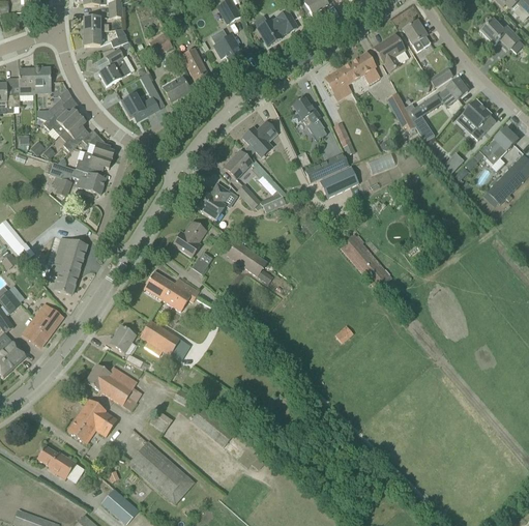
[(0,11),(9,11),(8,0),(0,0),(0,11)]
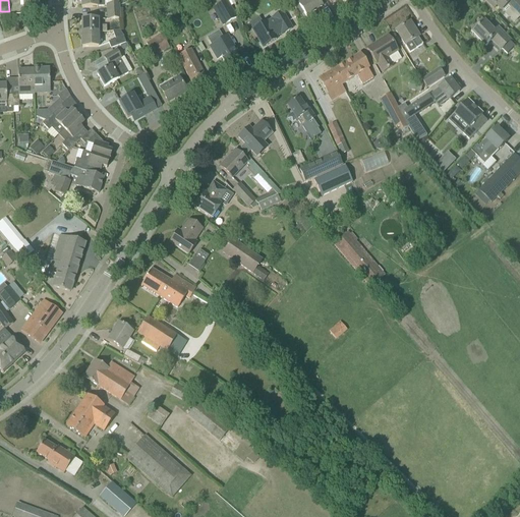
[(107,1),(108,9),(121,8),(120,0),(107,1)]
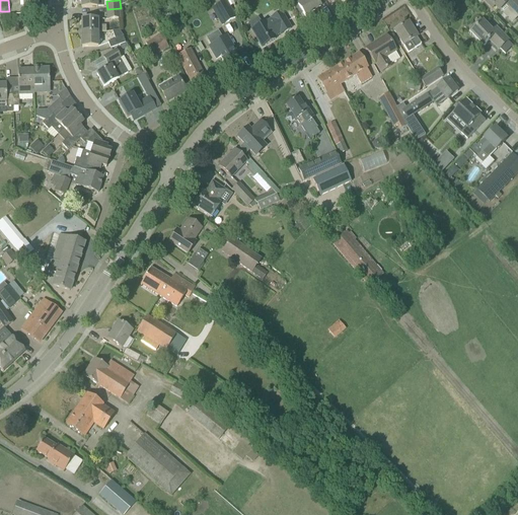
[(213,5),(223,22),(237,14),(229,0),(221,0),(213,5)]
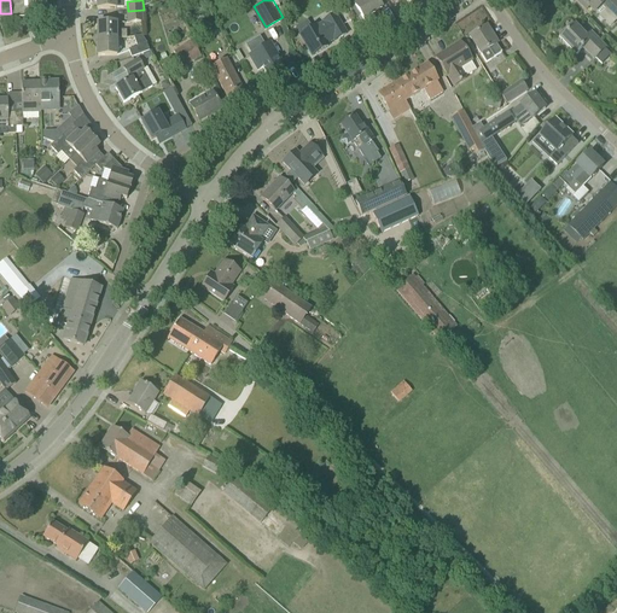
[(356,0),(355,1),(365,16),(366,15),(368,17),(374,12),(373,11),(383,4),(380,0),(356,0)]
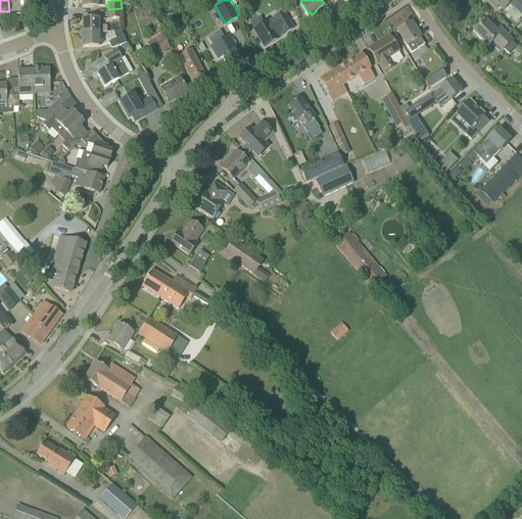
[(500,2),(506,8),(512,2),(518,8),(521,4),(521,0),(491,0),(496,5),(500,2)]
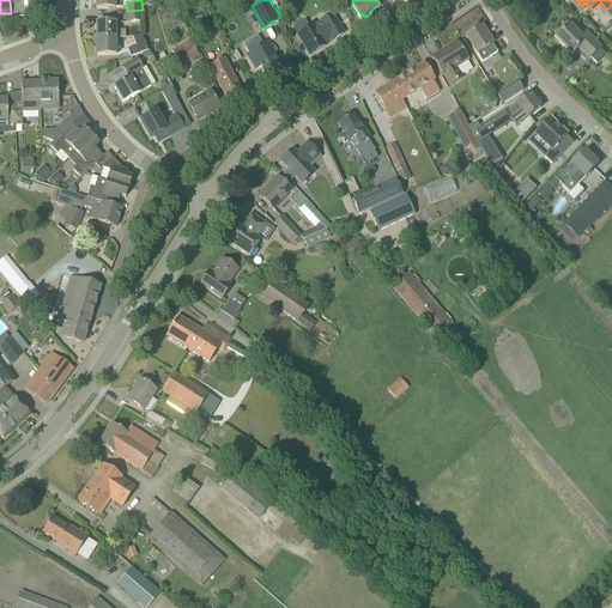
[(143,10),(127,11),(127,19),(143,18),(143,10)]
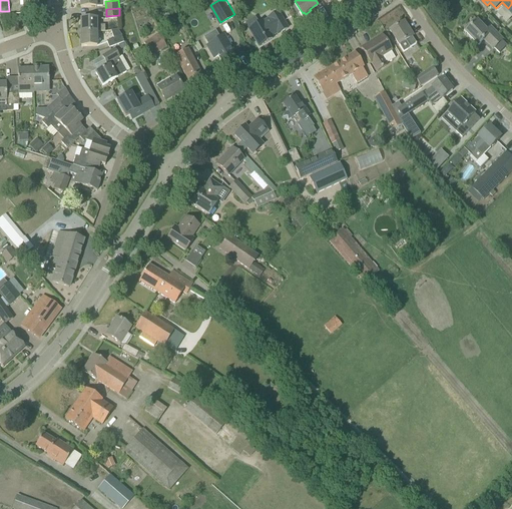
[(279,31),(289,25),(279,9),(249,26),(260,43),(274,35),(273,33),(278,30),(279,31)]
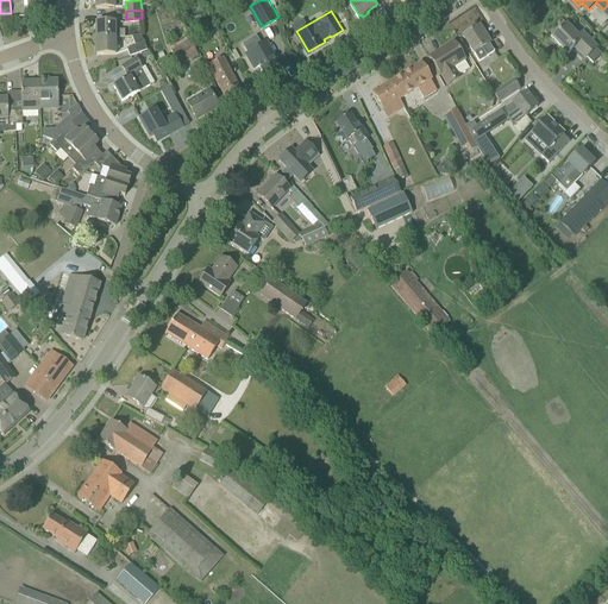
[(98,35),(116,35),(126,33),(125,26),(116,26),(116,18),(96,19),(98,35)]
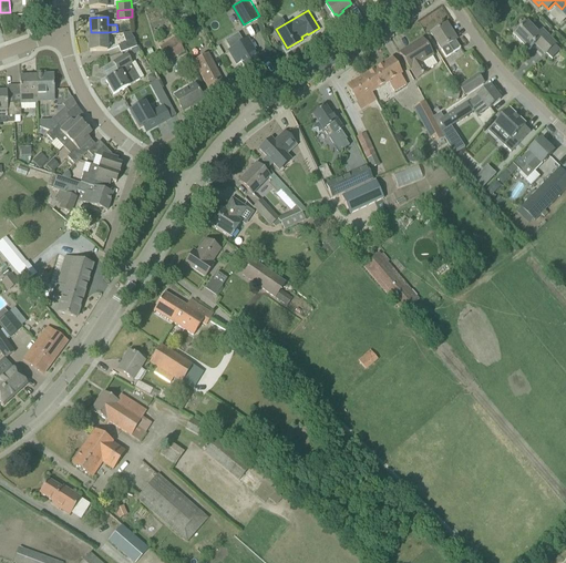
[(534,40),(535,41),(536,41),(546,51),(557,40),(544,27),(539,30),(530,20),(524,24),(522,22),(514,29),(516,32),(531,47),(533,44),(532,43),(534,40)]
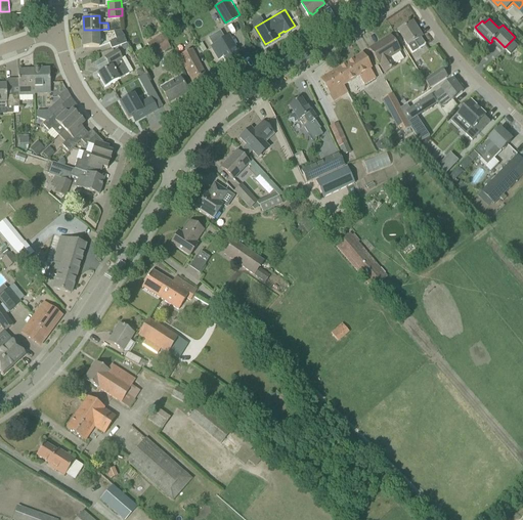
[(399,28),(412,49),(426,41),(422,34),(423,34),(416,23),(413,24),(411,20),(399,28)]
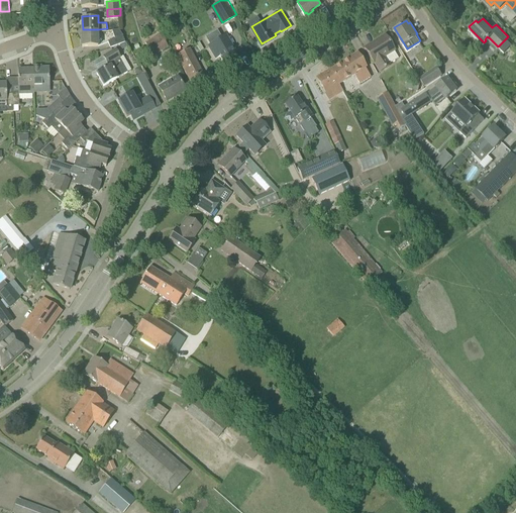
[(116,35),(108,38),(111,44),(125,39),(123,33),(119,26),(113,27),(116,35)]
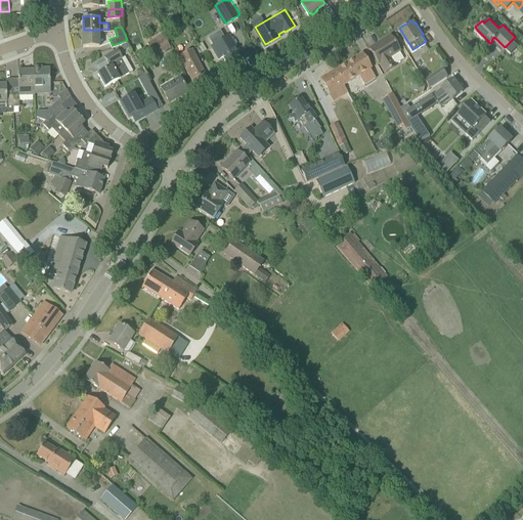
[(84,44),(99,44),(99,30),(84,30),(84,44)]
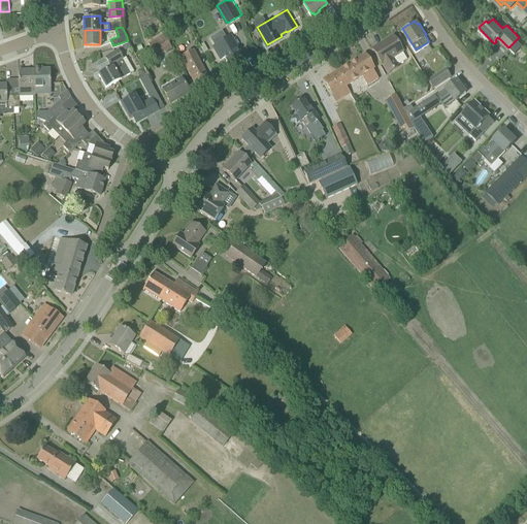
[(165,31),(150,40),(149,40),(157,55),(173,45),(165,31)]
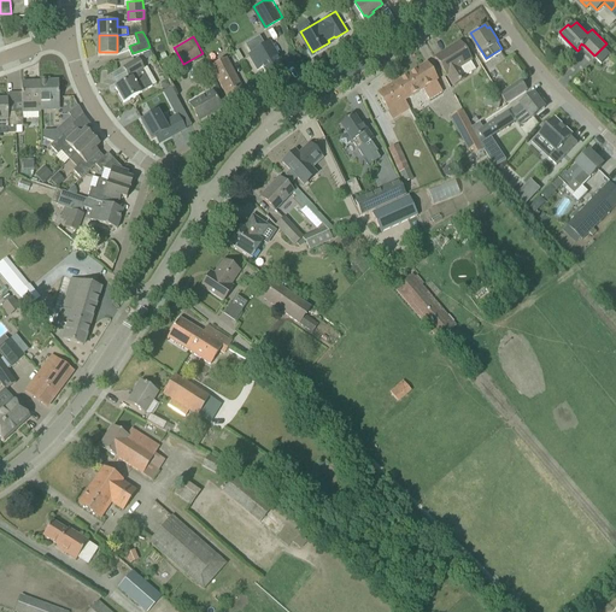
[(285,69),(280,60),(282,59),(270,37),(248,51),(258,66),(264,64),(271,77),(285,69)]
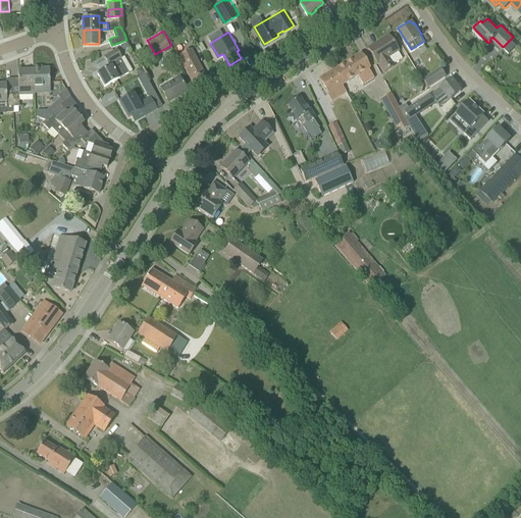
[(399,48),(389,33),(369,46),(377,61),(378,60),(383,69),(395,63),(388,54),(399,48)]
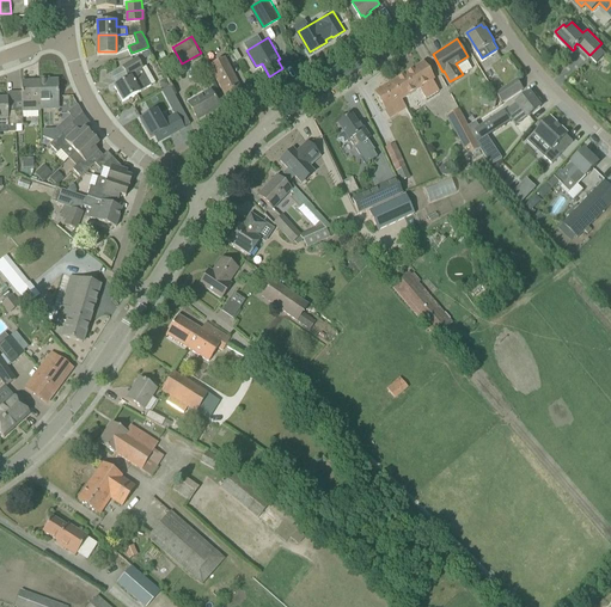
[(245,90),(226,54),(211,62),(228,98),(245,90)]
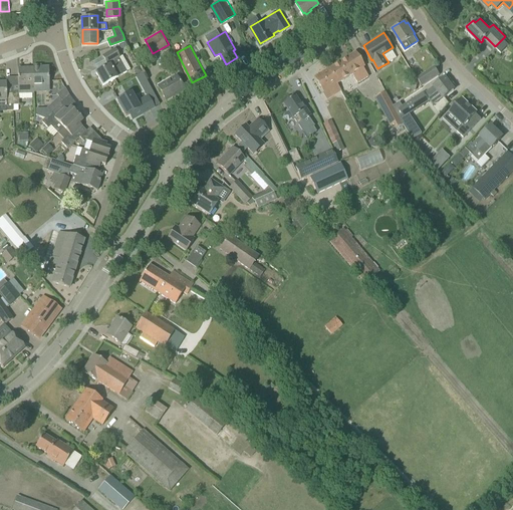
[(109,60),(110,62),(96,70),(103,82),(127,69),(127,68),(125,69),(120,62),(123,60),(119,55),(120,54),(115,46),(103,52),(108,61),(109,60)]
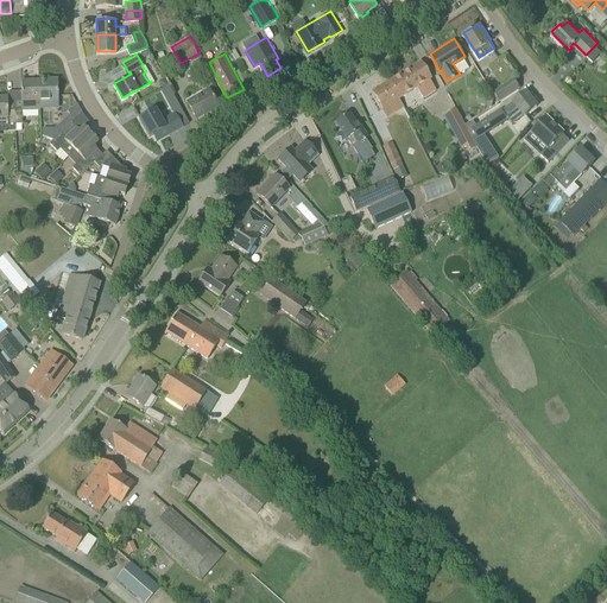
[(422,58),(389,78),(399,96),(418,84),(424,95),(437,88),(430,77),(432,76),(422,58)]
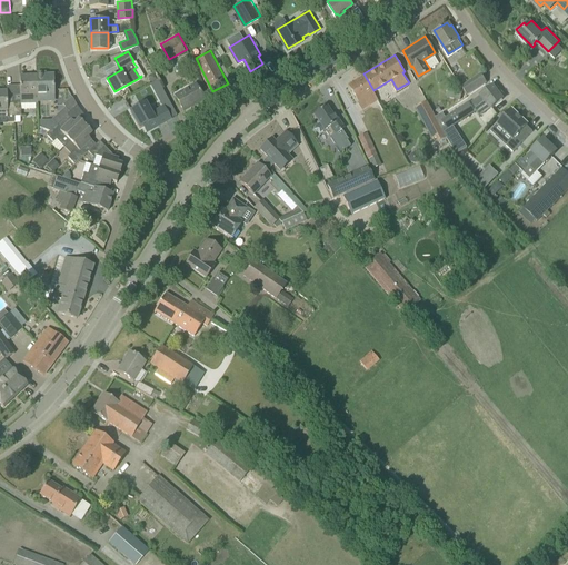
[(38,71),(38,92),(43,92),(43,97),(55,97),(55,71),(47,71),(46,70),(38,70),(38,71)]
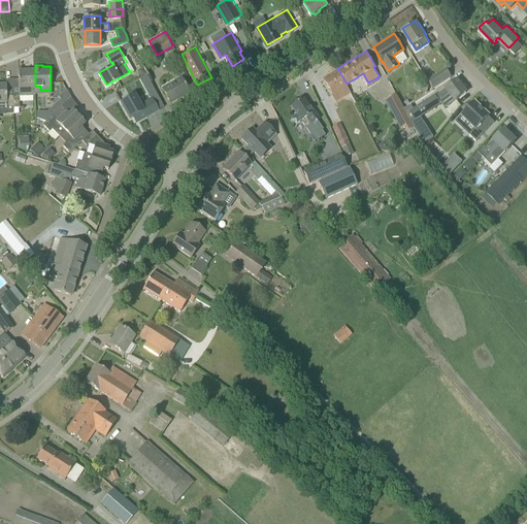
[(429,77),(435,87),(453,74),(447,65),(429,77)]
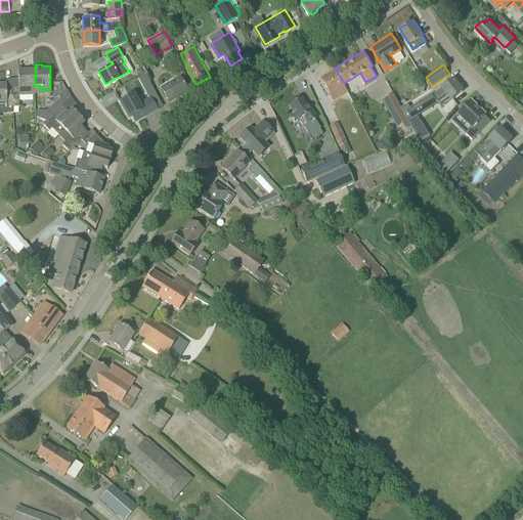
[(35,85),(35,66),(18,67),(19,91),(36,91),(35,85)]
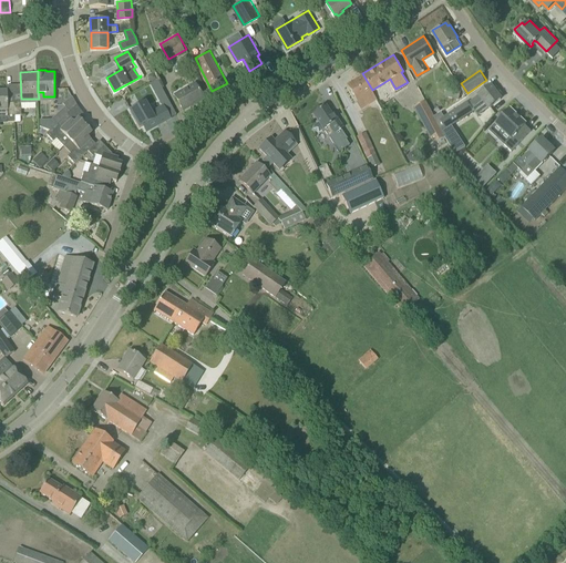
[(358,99),(372,90),(362,73),(348,83),(358,99)]
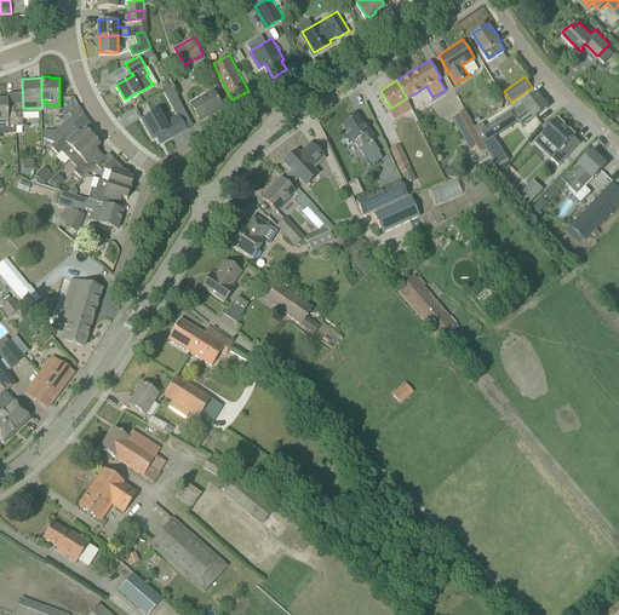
[(201,118),(223,105),(215,88),(191,101),(201,118)]
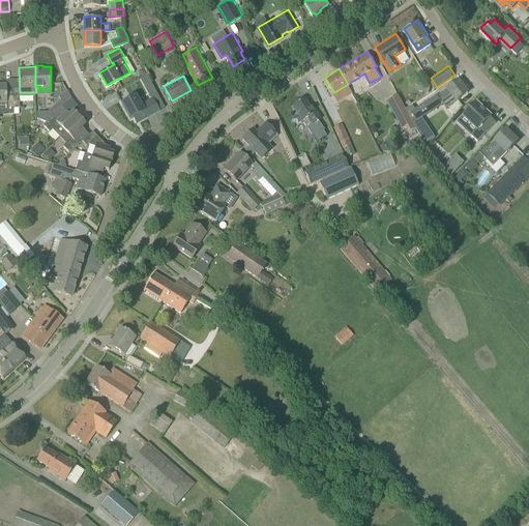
[(448,86),(452,91),(458,98),(469,90),(459,78),(448,86)]
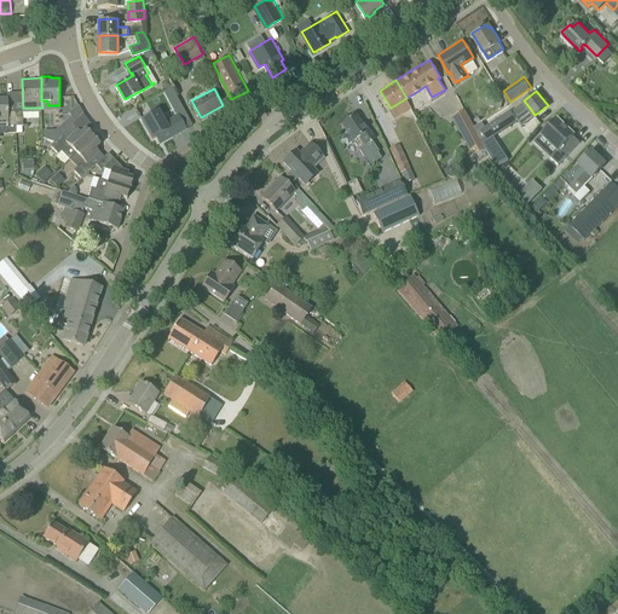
[(9,94),(0,94),(0,125),(9,125),(9,129),(16,129),(16,123),(16,109),(9,109),(9,94)]
